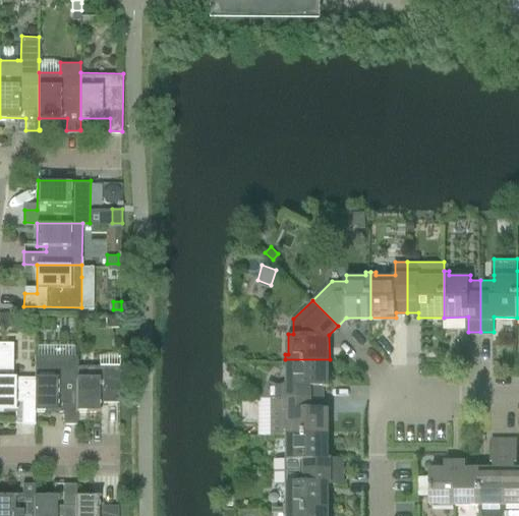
[(0,311),(0,324),(11,325),(11,312),(0,311)]
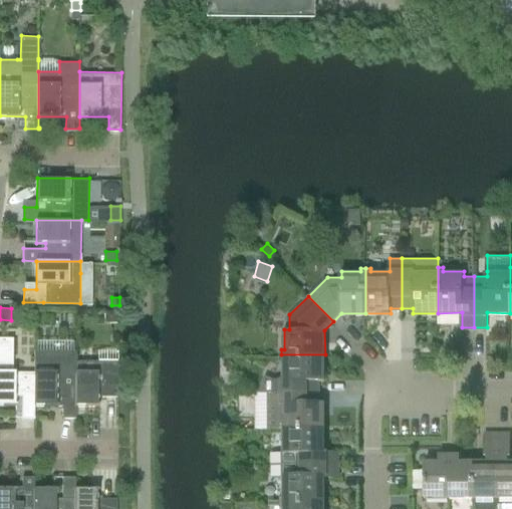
[(106,308),(106,318),(117,318),(117,308),(106,308)]
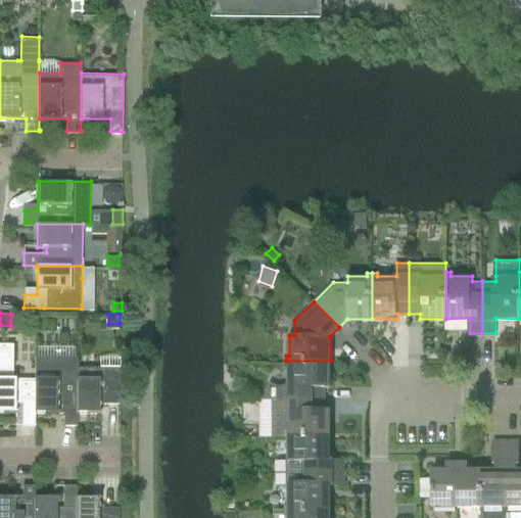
[(0,376),(0,411),(17,411),(17,410),(17,402),(22,402),(22,410),(22,423),(36,423),(36,411),(36,377),(35,377),(13,377),(13,342),(0,342),(0,372),(6,372),(6,377),(0,376)]
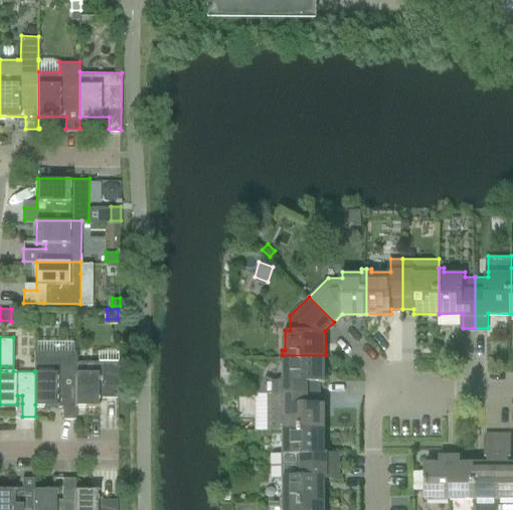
[(34,360),(34,371),(35,371),(35,404),(63,404),(63,416),(75,416),(75,404),(76,404),(76,360),(76,350),(74,350),(37,350),(34,350),(34,360)]
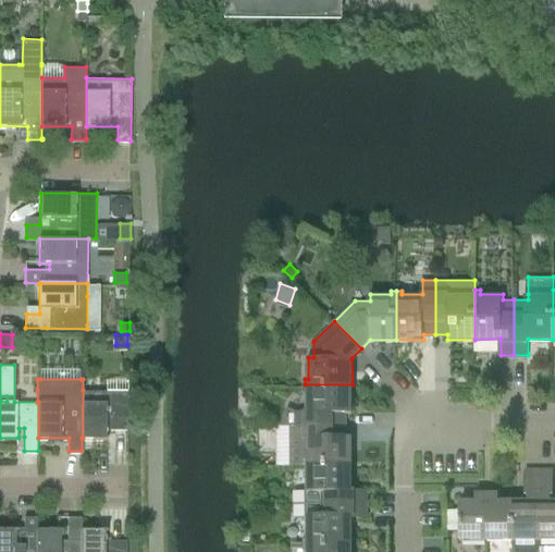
[(288,406),(281,424),(294,424),(347,424),(347,412),(353,412),(353,384),(305,384),(305,390),(308,390),(309,411),(299,411),(288,406)]
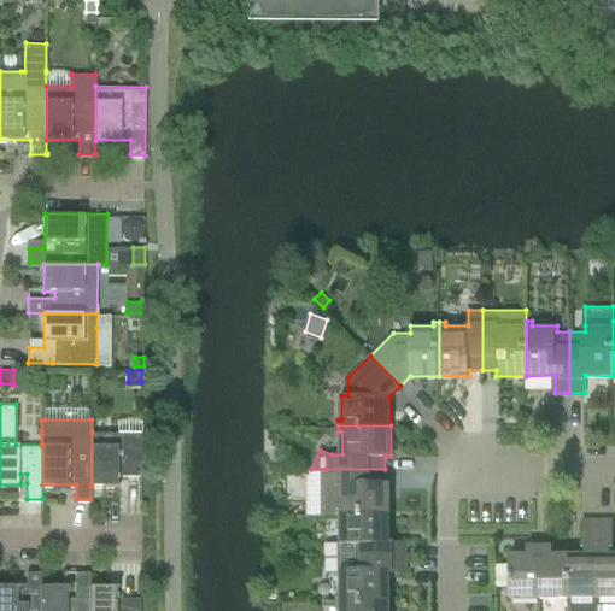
[(142,474),(142,432),(92,432),(92,485),(119,486),(119,474),(142,474)]
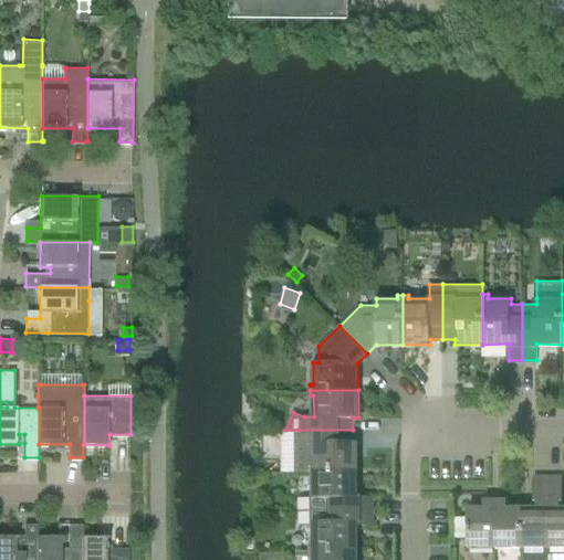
[(299,469),(310,469),(358,469),(358,442),(353,442),(353,430),(299,430),(299,469)]
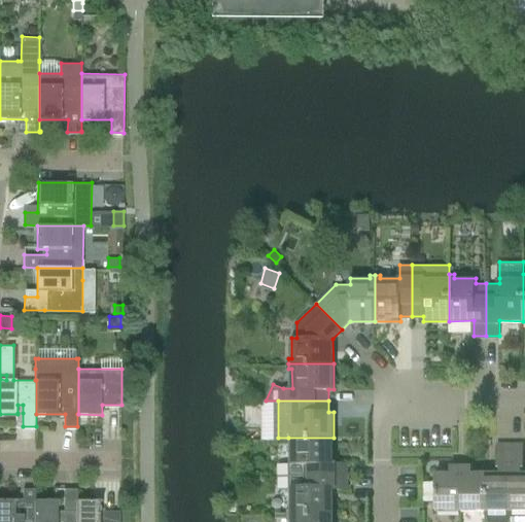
[(279,475),(296,475),(348,475),(348,461),(334,461),(334,438),(288,438),(288,443),(292,443),(292,462),(283,462),(279,465),(279,475)]
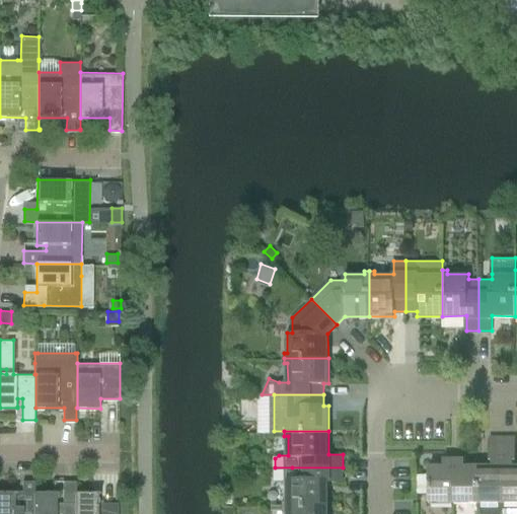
[(477,513),(502,513),(503,502),(503,435),(490,435),(490,465),(477,465),(477,501),(478,501),(478,510),(477,513)]
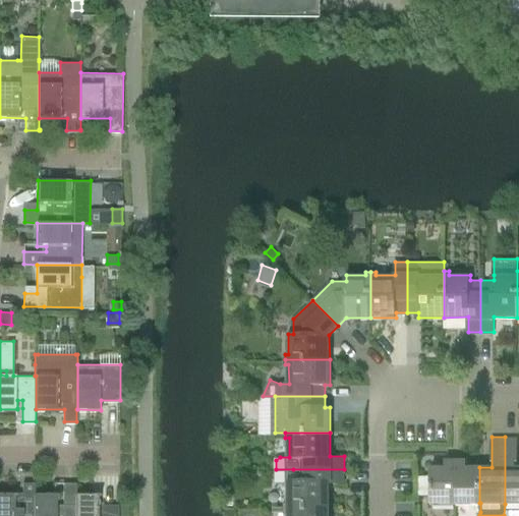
[(518,467),(518,437),(505,437),(505,504),(504,515),(518,515),(518,467)]
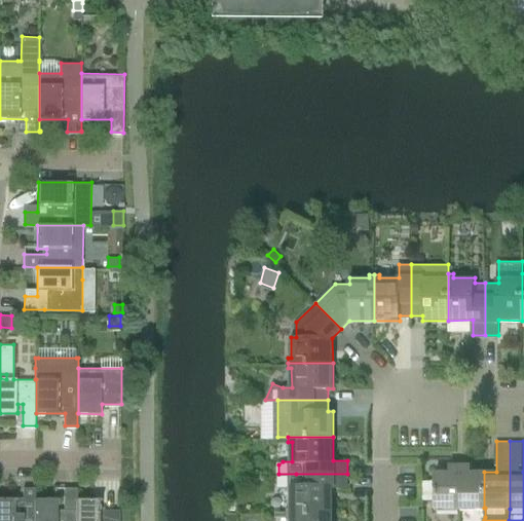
[(460,508),(460,463),(450,463),(450,472),(436,472),(436,479),(436,498),(436,508),(460,508)]
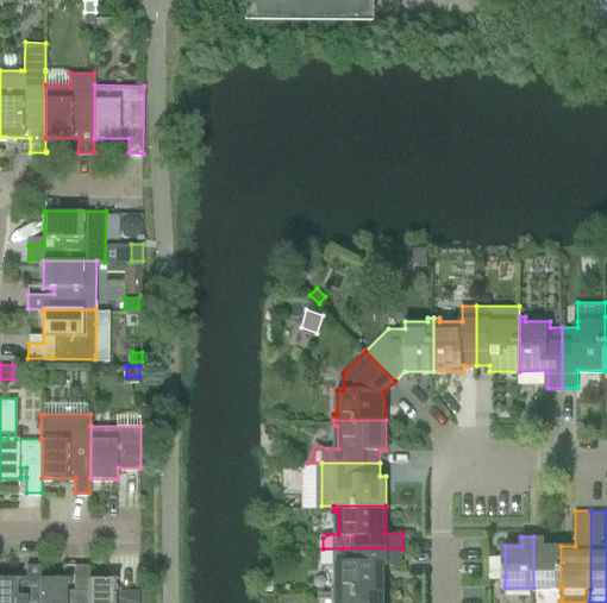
[(545,546),(545,536),(533,536),(533,588),(561,588),(561,546),(545,546)]
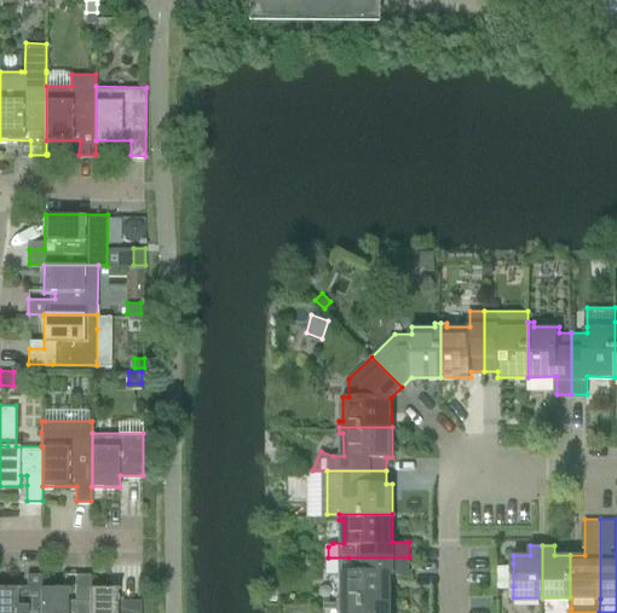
[(409,572),(409,557),(349,557),(328,557),(328,568),(332,572),(342,572),(342,595),(339,595),(339,601),(392,601),(392,572),(409,572)]
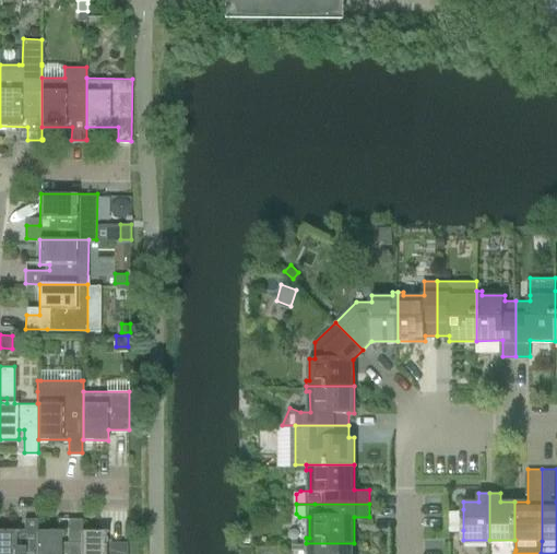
[(450,509),(450,530),(463,530),(463,509),(450,509)]
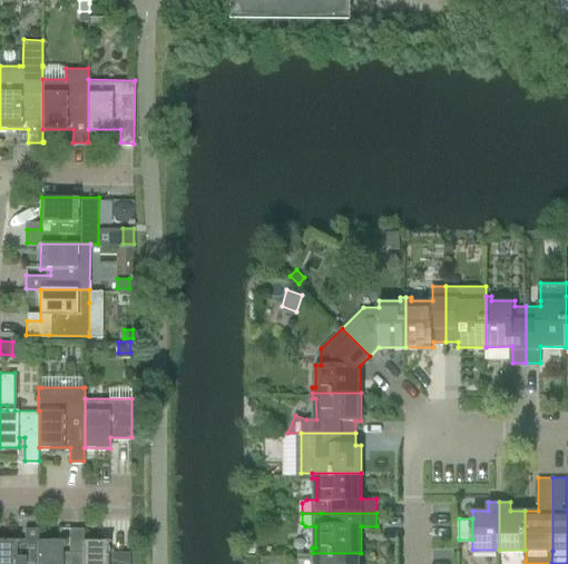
[(0,538),(0,563),(38,563),(39,540),(39,526),(26,526),(26,540),(0,538)]
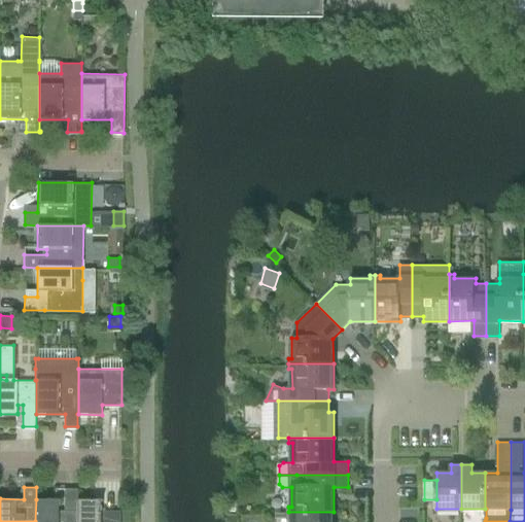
[(77,521),(77,499),(77,487),(65,487),(65,510),(60,510),(60,499),(36,499),(35,521),(77,521)]
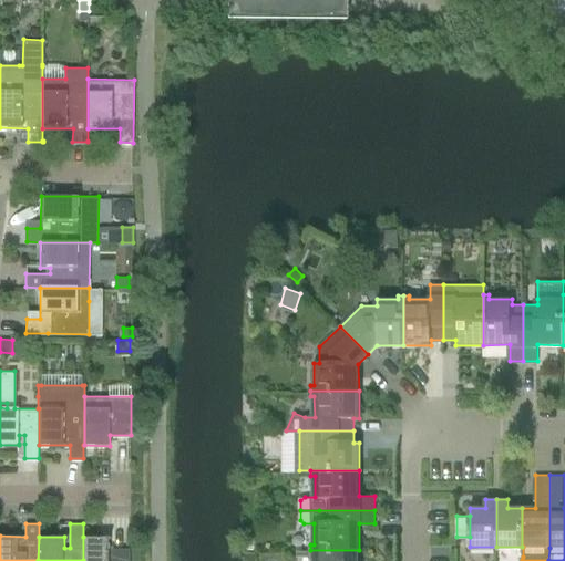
[(129,560),(130,548),(110,548),(110,538),(83,537),(83,560),(129,560)]
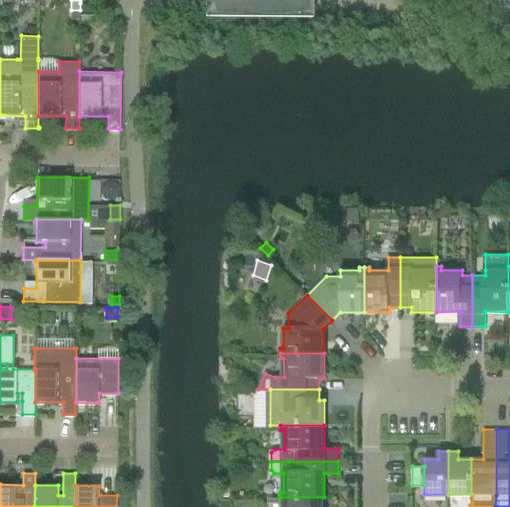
[(323,506),(324,497),(280,497),(280,501),(283,501),(283,506),(323,506)]
